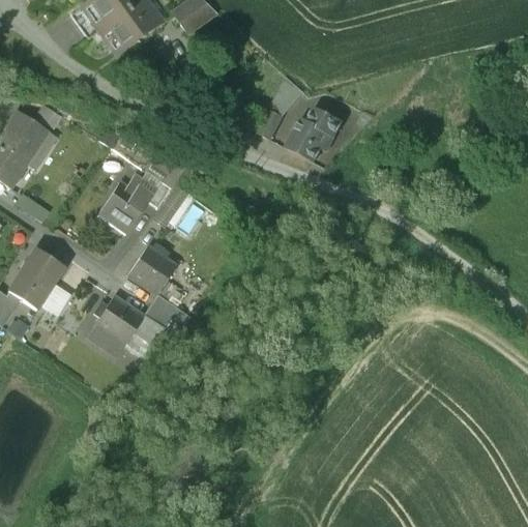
[(93,0),(82,9),(98,32),(141,0),(93,0)]
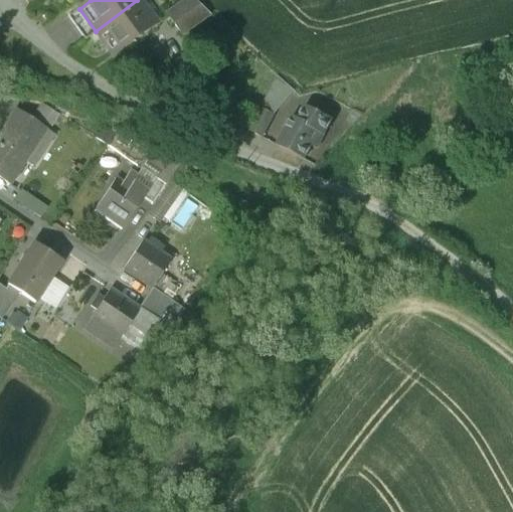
[(137,0),(96,31),(112,54),(157,21),(141,0),(137,0)]
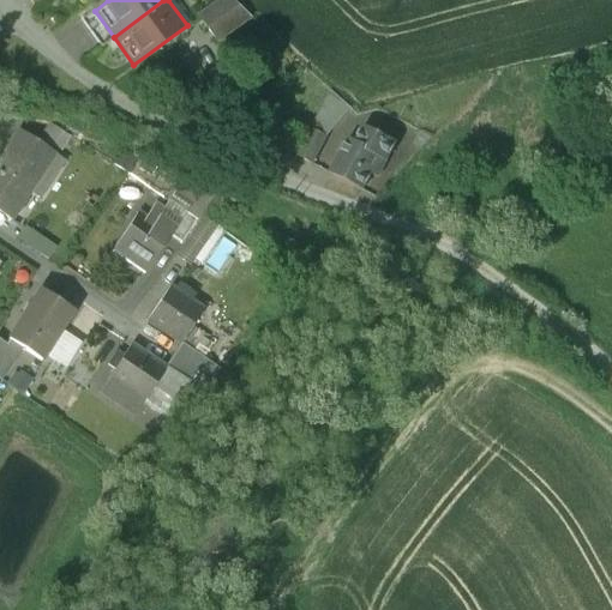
[(221,0),(202,14),(219,38),(251,14),(234,0),(221,0)]
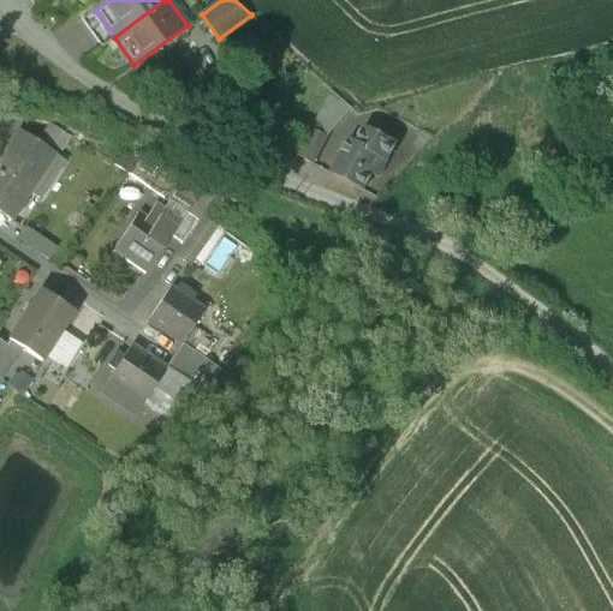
[(114,37),(95,11),(84,18),(103,45),(114,37)]
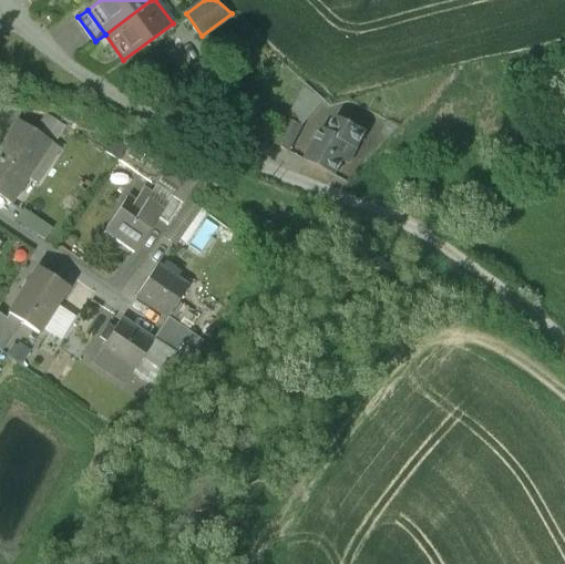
[(57,137),(68,122),(49,108),(37,124),(57,137)]
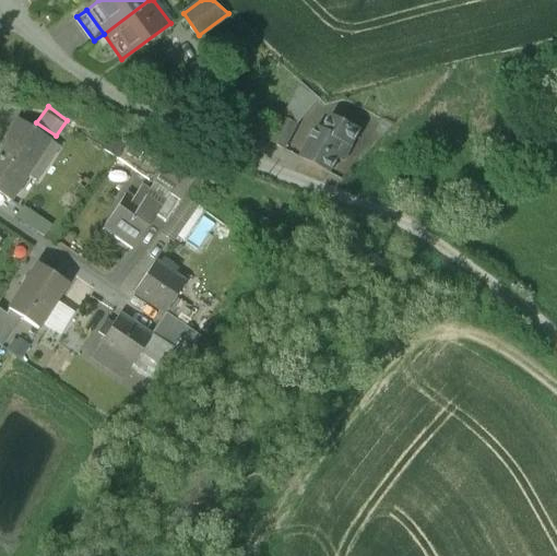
[(324,128),(319,125),(303,156),(332,170),(340,156),(345,158),(362,128),(333,113),(324,128)]
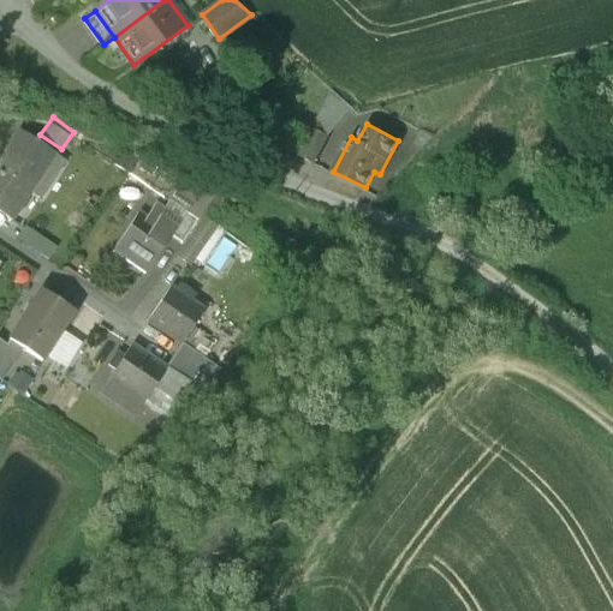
[(314,126),(299,154),(315,162),(329,135),(314,126)]
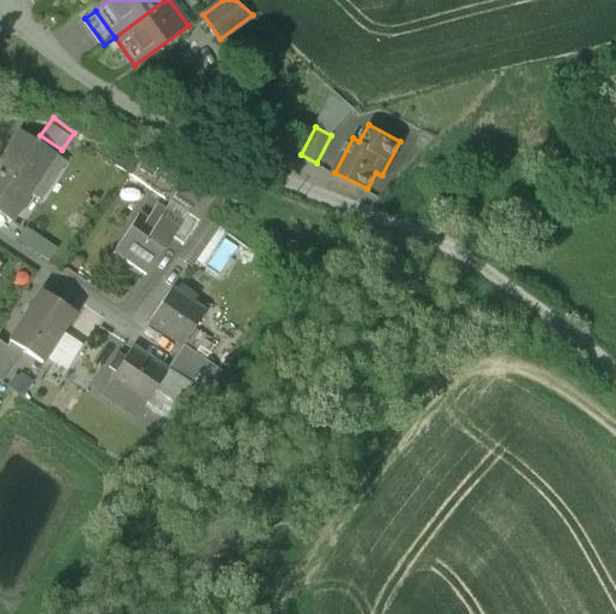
[(22,129),(0,162),(0,208),(15,217),(57,152),(22,129)]
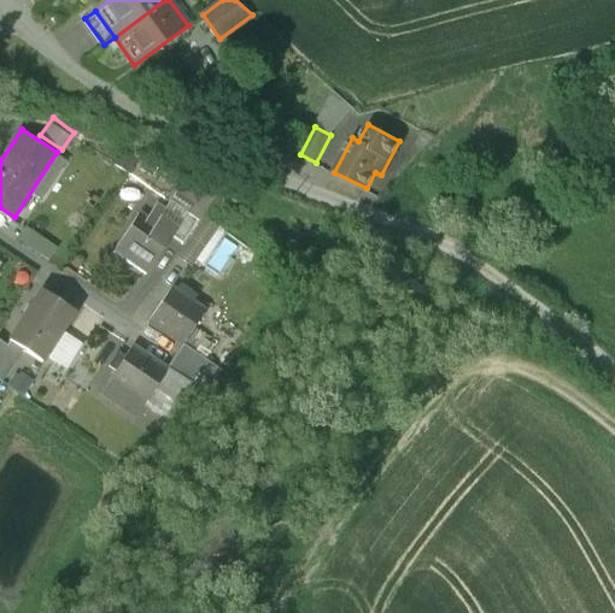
[(151,217),(142,211),(115,251),(147,272),(174,235),(189,212),(173,200),(167,208),(159,204),(151,217)]
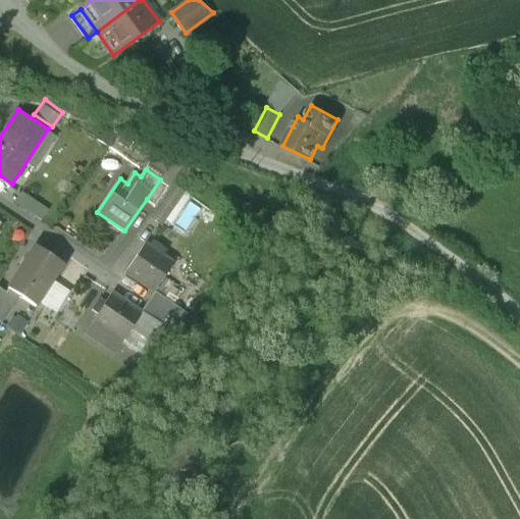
[(160,179),(147,199),(157,205),(170,186),(160,179)]
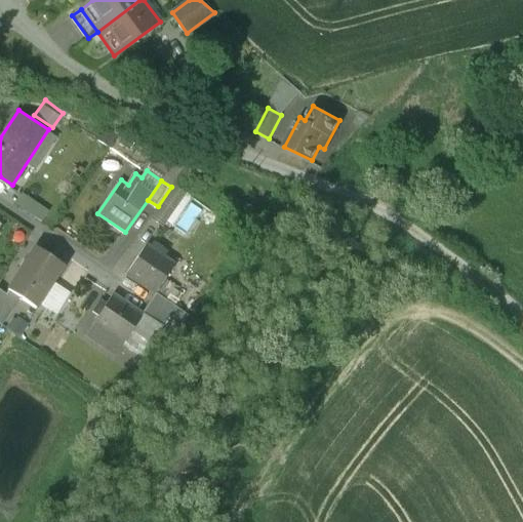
[(24,190),(16,201),(43,218),(50,208),(24,190)]
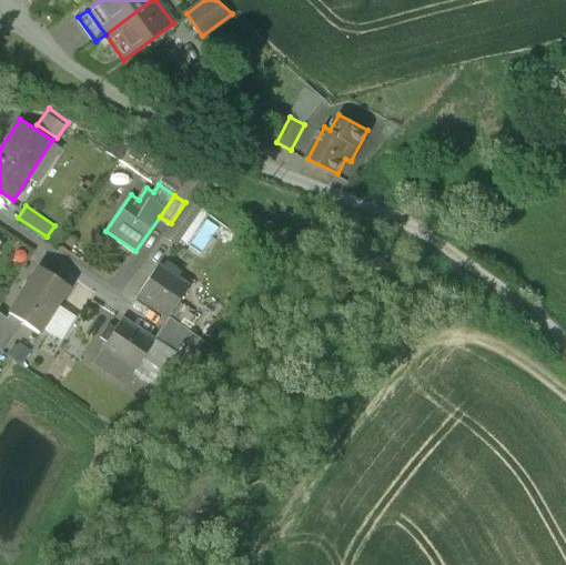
[(42,269),(13,311),(43,331),(70,286),(42,269)]
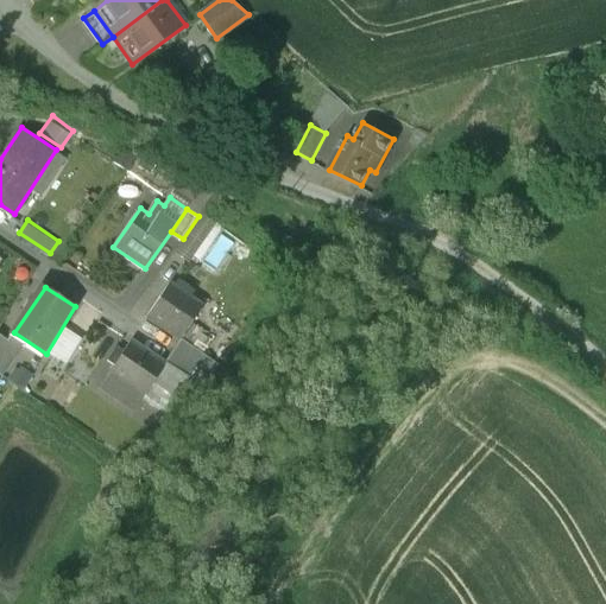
[(193,319),(162,299),(150,316),(182,336),(193,319)]
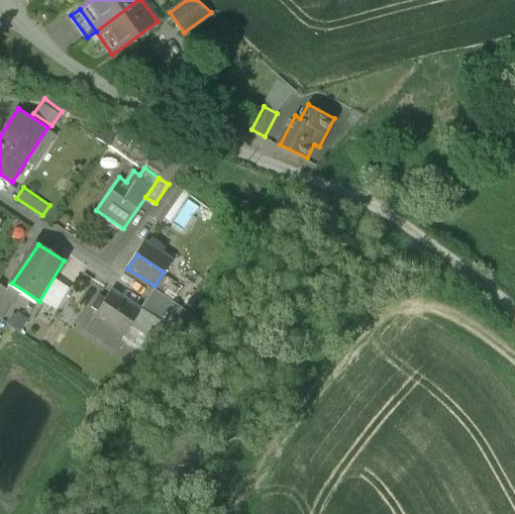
[(141,307),(113,289),(94,317),(123,335),(141,307)]
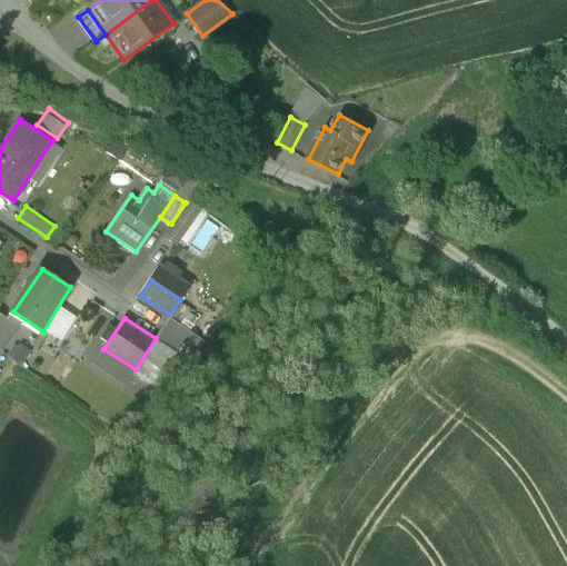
[(33,348),(22,339),(16,350),(27,358),(33,348)]
